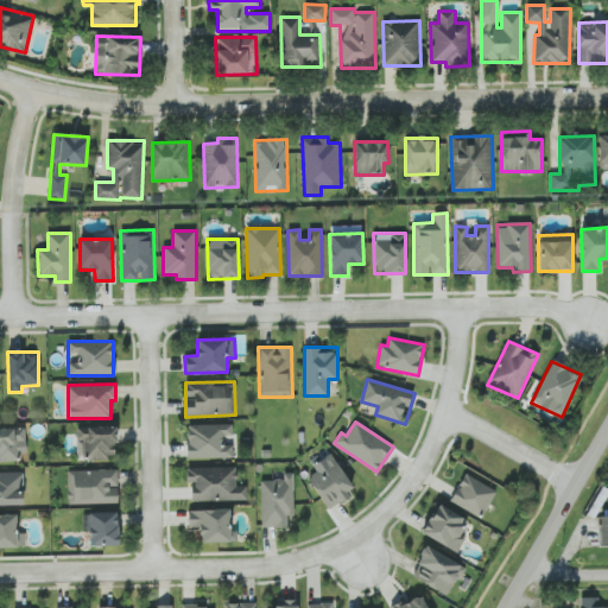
[(232,424),(187,425),(188,460),(232,458),(230,436),(233,436),(232,424)]
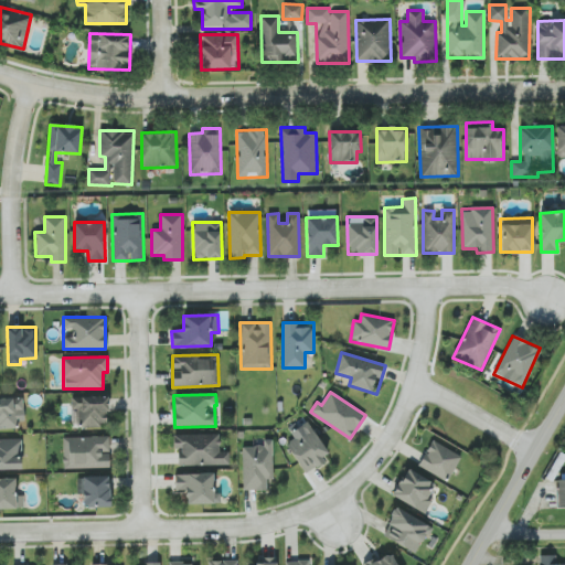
[(106,396),(71,397),(72,428),(107,427),(106,396)]
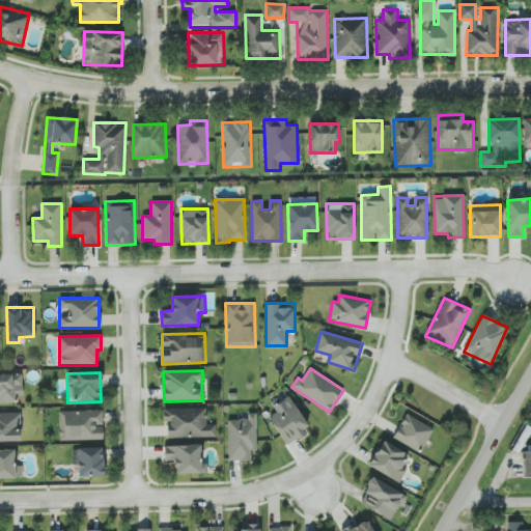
[(22,395),(22,373),(0,374),(0,401),(15,401),(15,395),(22,395)]
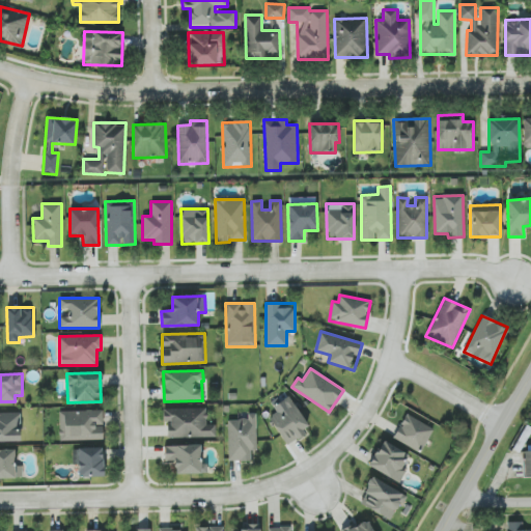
[(286,444),(310,428),(291,399),(267,415),(286,444)]
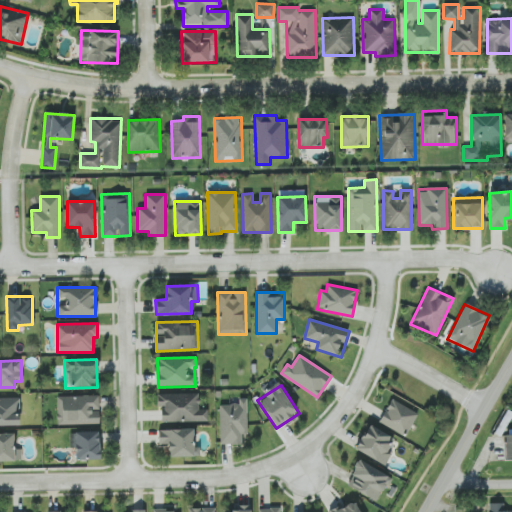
[(159,422),(208,421),(208,409),(199,409),(199,393),(159,394),(159,422)]
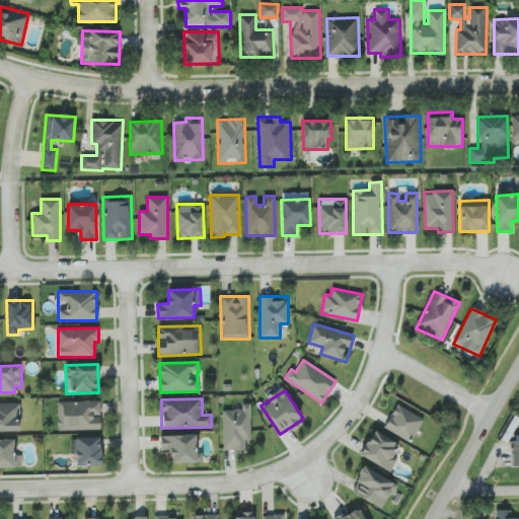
[(58,430),(100,430),(100,400),(58,401),(58,430)]
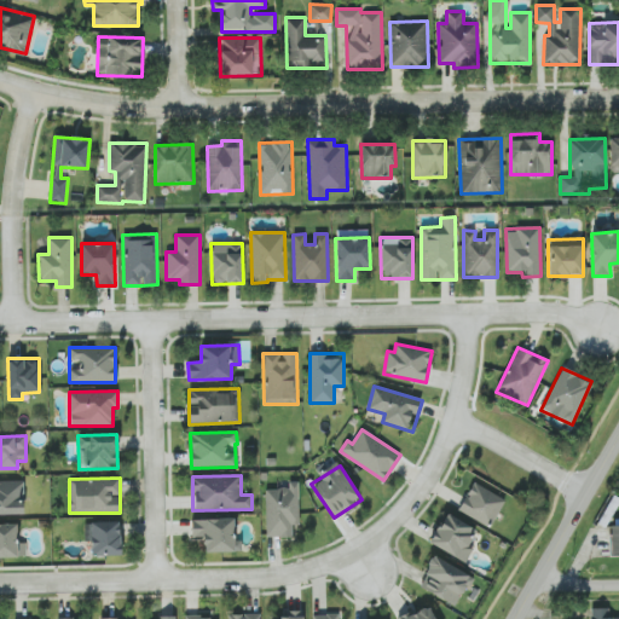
[(23,480),(0,480),(0,514),(24,514),(23,480)]
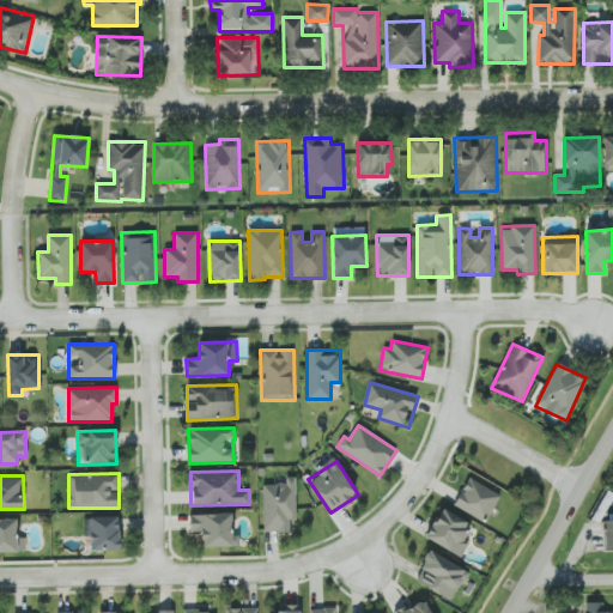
[(290,532),(290,520),(297,520),(296,477),(286,477),(286,484),(262,484),(263,532),(290,532)]
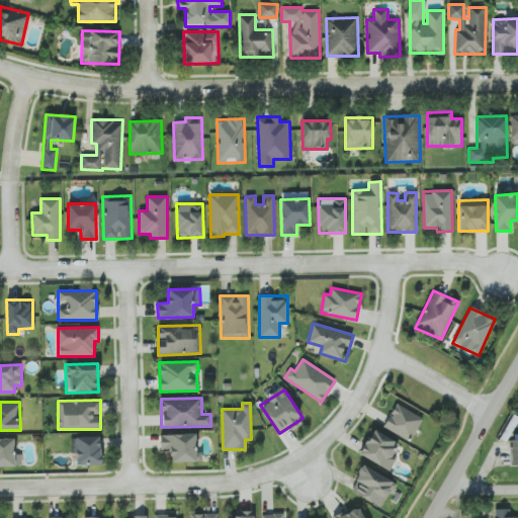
[(412,440),(422,416),(394,404),(383,429),(412,440)]
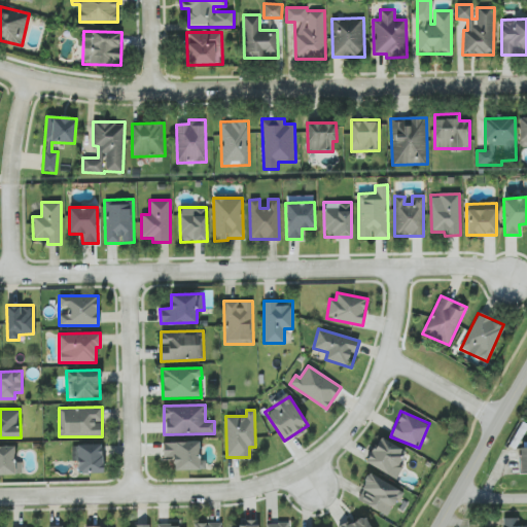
[(395,479),(406,460),(398,456),(401,449),(379,436),(365,462),(395,479)]
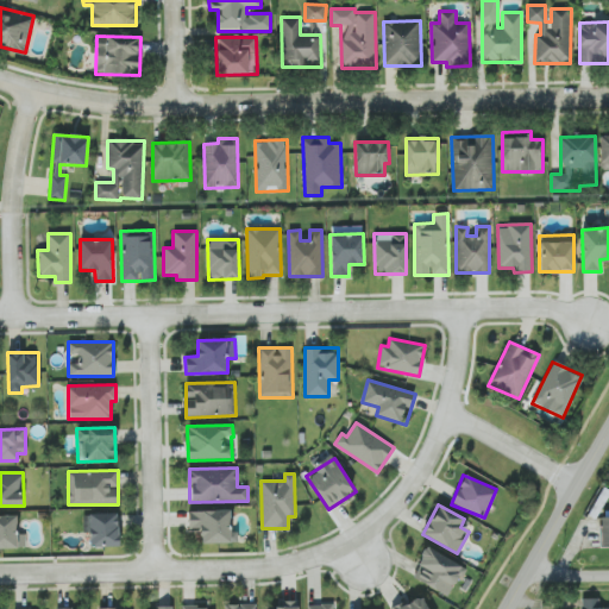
[(201,544),(231,542),(230,510),(188,510),(188,528),(201,528),(201,544)]
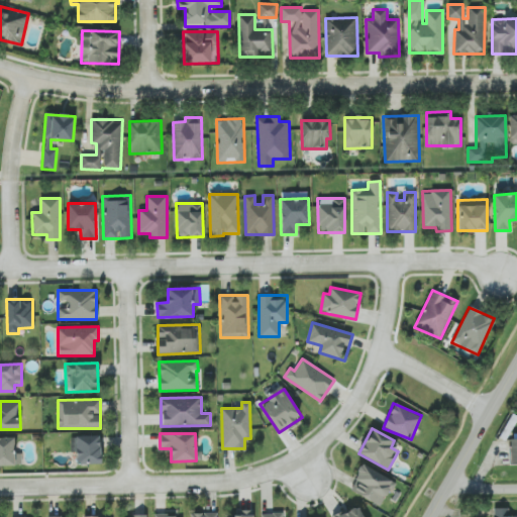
[(100,435),(76,436),(76,464),(101,463),(100,435)]
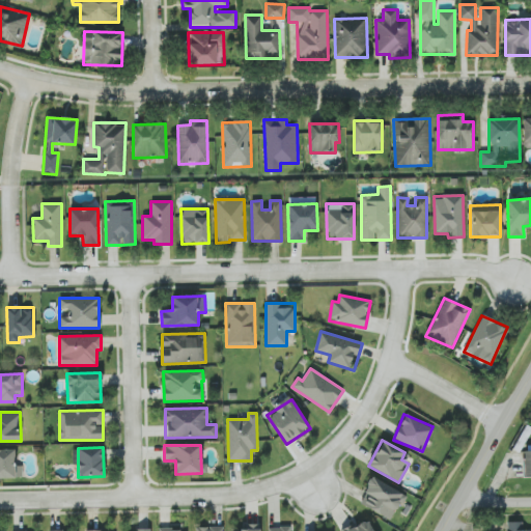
[(0,449),(0,477),(22,477),(22,465),(15,465),(14,449),(0,449)]
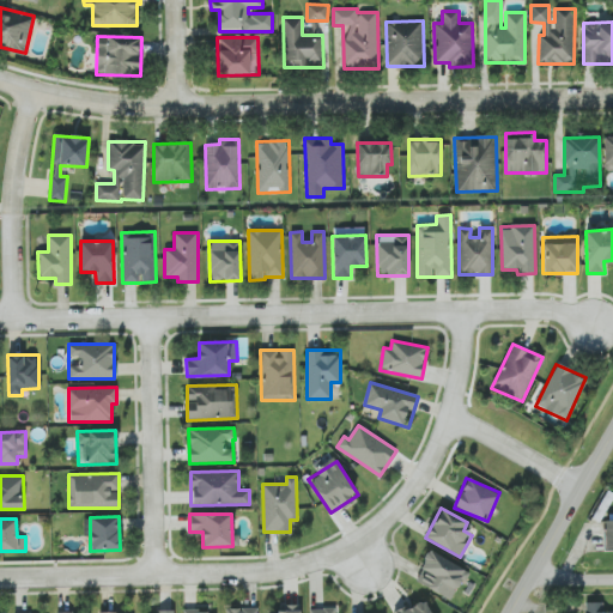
[(413,578),(450,601),(467,572),(431,550),(413,578)]
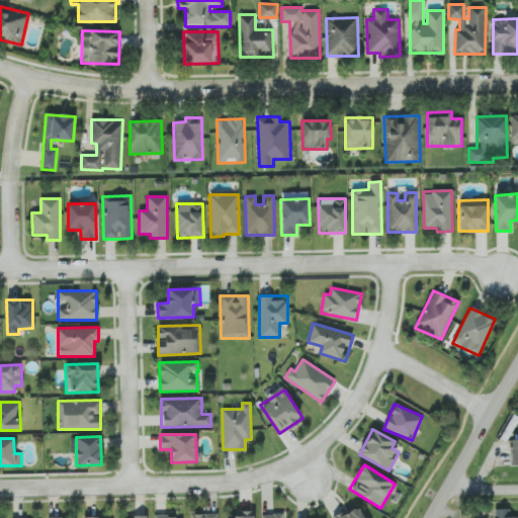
[(364,517),(359,506),(333,517),(364,517)]
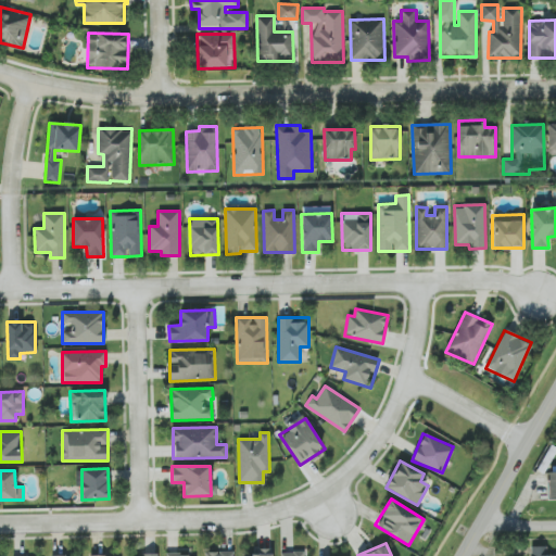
[(555,555),(555,554),(547,555),(547,546),(532,546),(531,555),(555,555)]
